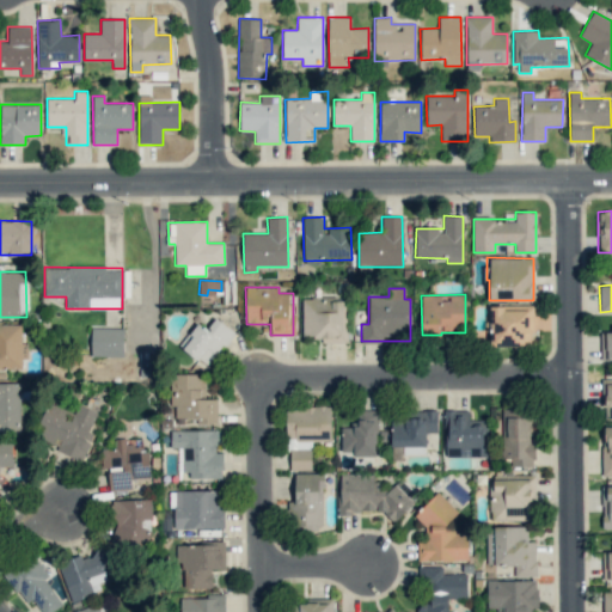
[(303,298),(303,337),(322,337),(322,343),(347,342),(346,297),(303,298)]
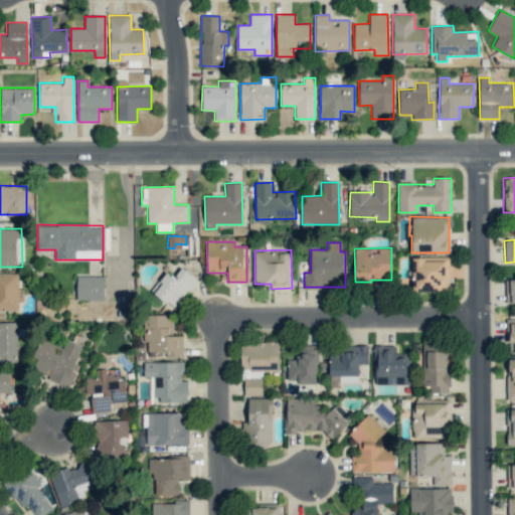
[(411,258),(412,292),(450,291),(449,256),(411,258)]
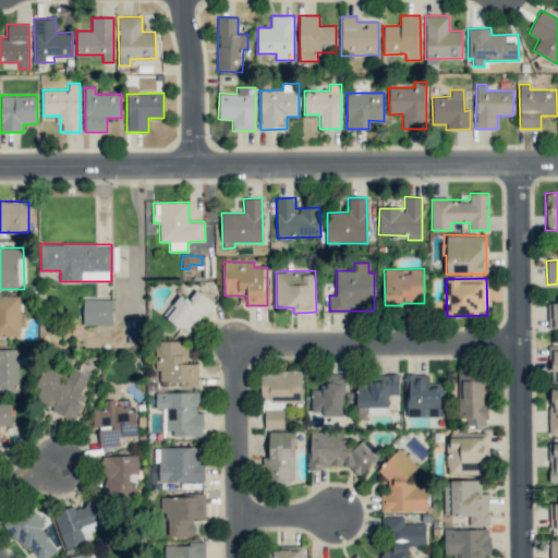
[(189,301),(180,293),(164,315),(189,335),(214,303),(196,290),(189,301)]
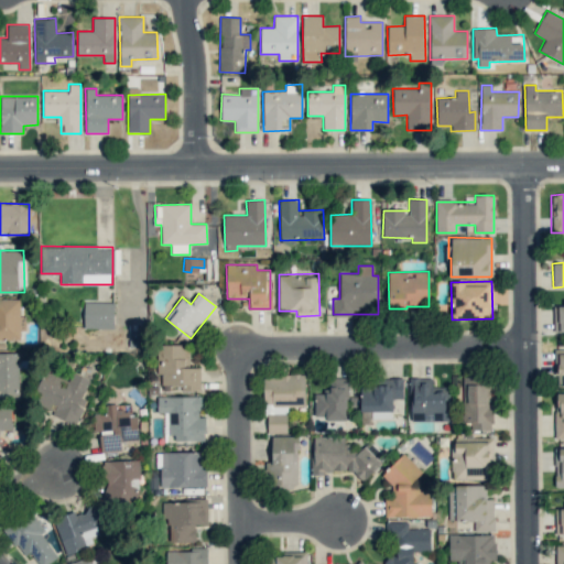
[(20,300),(0,299),(0,339),(20,339),(20,300)]
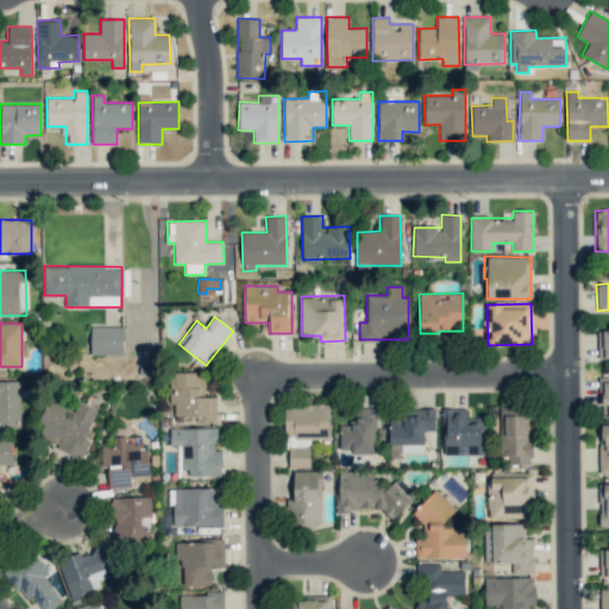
[(123,327),(90,327),(90,355),(123,355),(123,327)]
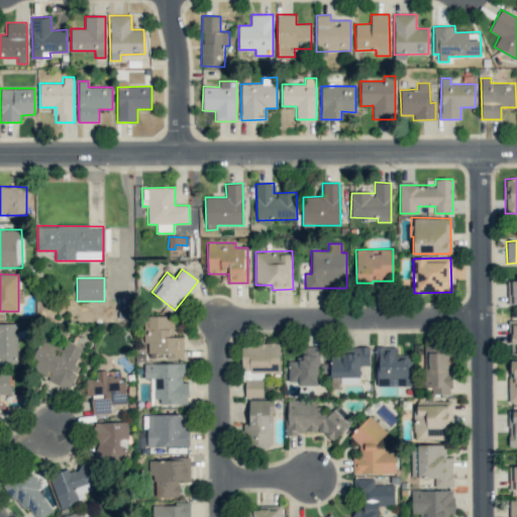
[(516,303),(516,280),(507,281),(507,304),(516,303)]
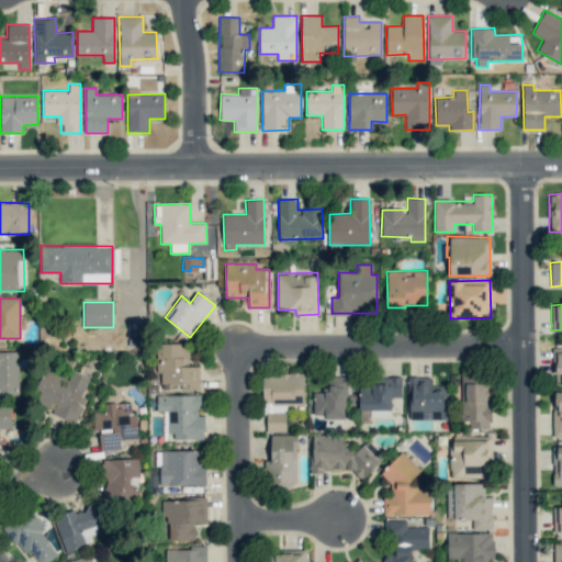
[(199,390),(200,367),(189,366),(189,344),(157,343),(156,374),(161,374),(160,389),(199,390)]
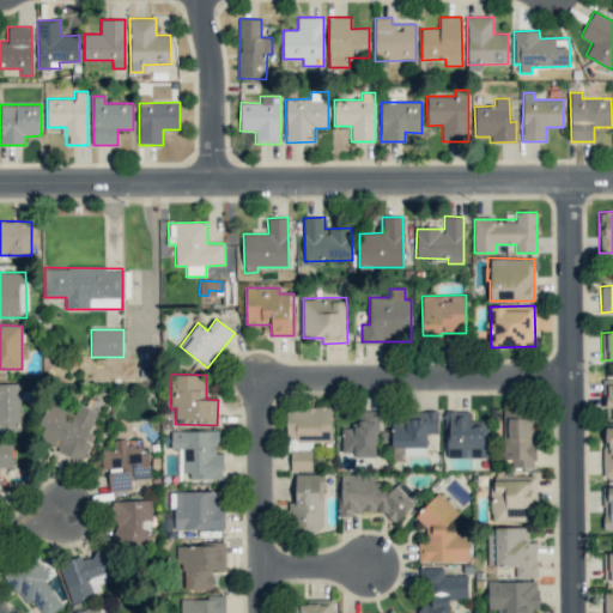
[(0,435),(19,435),(20,383),(0,383),(0,435)]
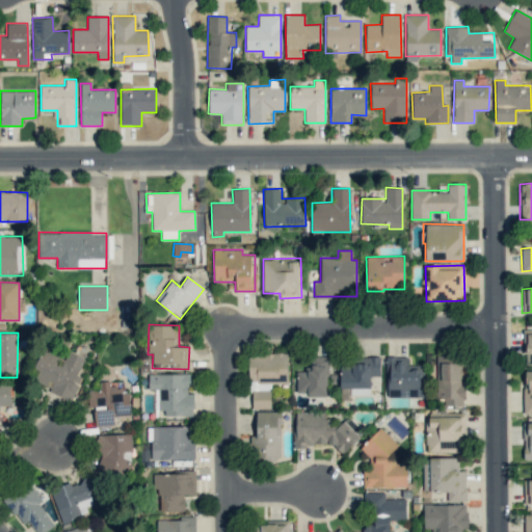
[(84,357),(69,351),(64,360),(43,350),(29,381),(72,400),(82,377),(77,375),(84,357)]
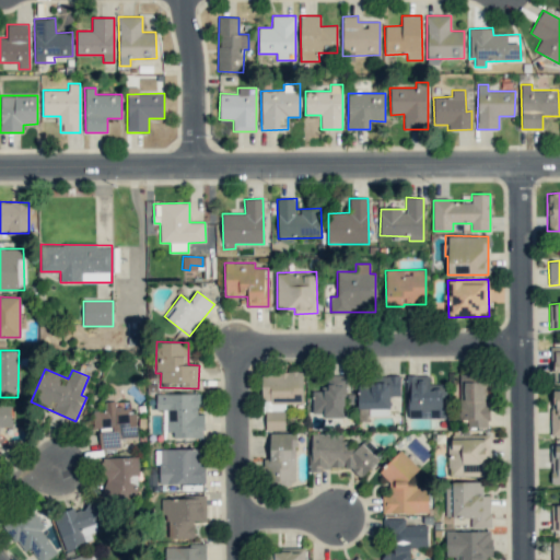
[(303,372),(263,372),(264,430),(286,430),(284,404),(303,404),(303,372)]
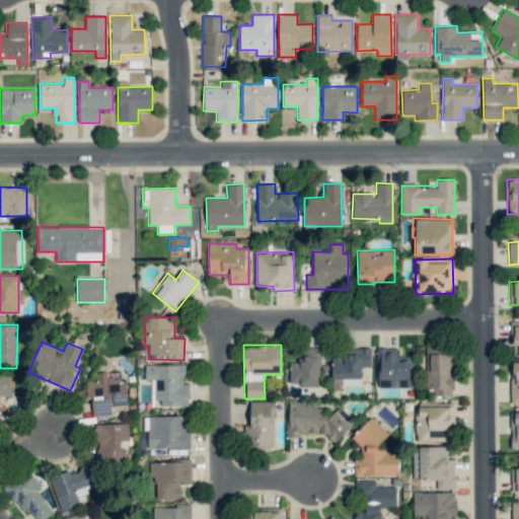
[(397,348),(378,347),(377,387),(413,388),(414,356),(397,356),(397,348)]
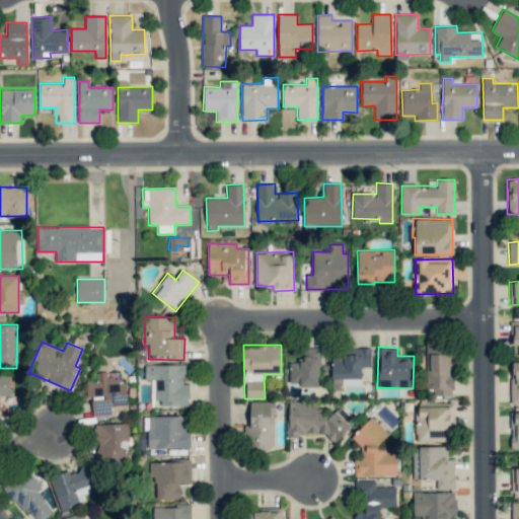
[(289,385),(319,385),(319,348),(303,348),(303,362),(289,362),(289,385)]
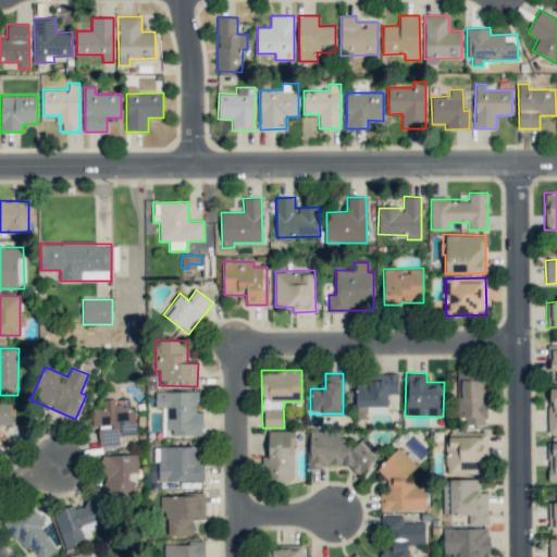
[(486,374),(457,374),(456,424),(485,425),(486,374)]
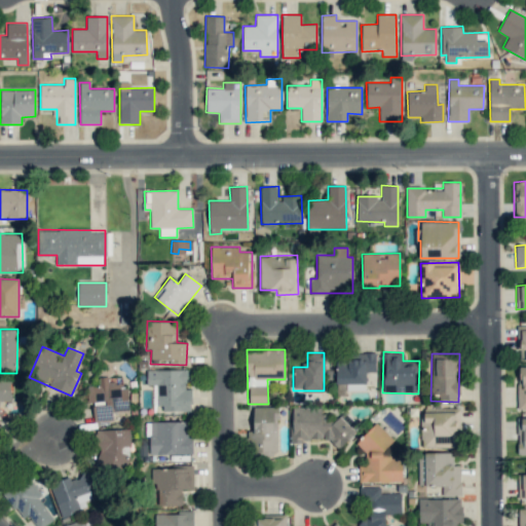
[(347,390),(366,390),(366,372),(375,372),(376,354),(336,354),(336,383),(347,383),(347,390)]
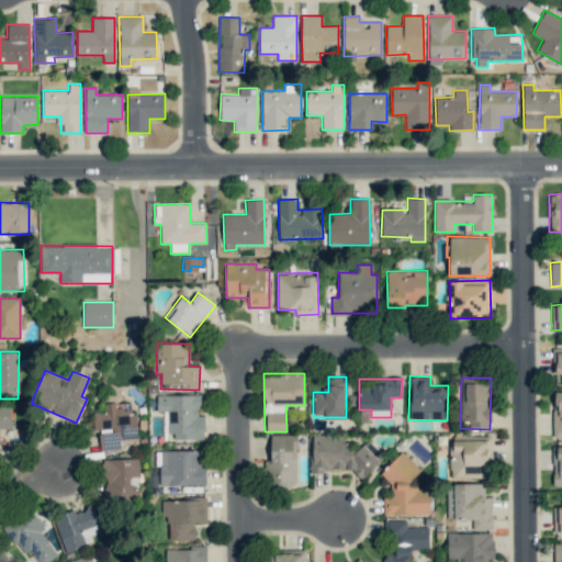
[(552,437),(561,437),(561,392),(553,392),(552,437)]
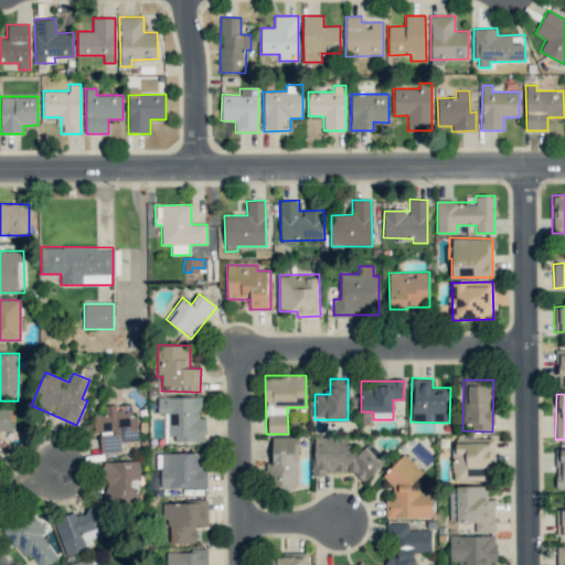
[(158,397),(158,413),(169,413),(169,440),(206,440),(205,418),(201,418),(201,397),(158,397)]
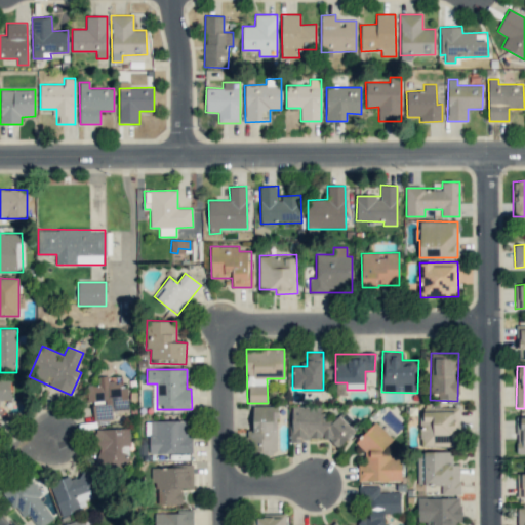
[(128,410),(127,387),(120,388),(120,380),(109,380),(109,376),(98,376),(98,385),(87,386),(88,402),(92,401),(93,420),(114,420),(114,411),(128,410)]
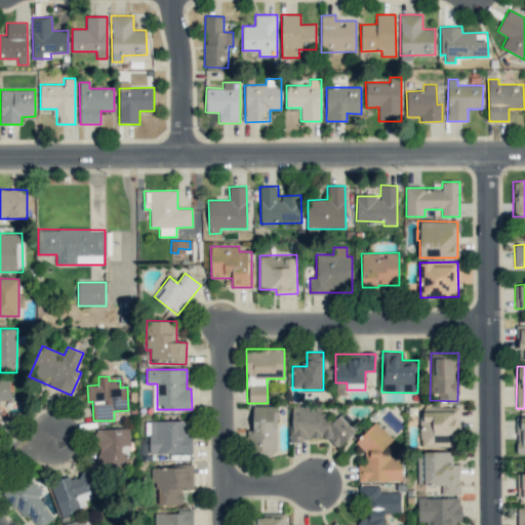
[(0,400),(10,400),(11,378),(0,377),(0,400)]
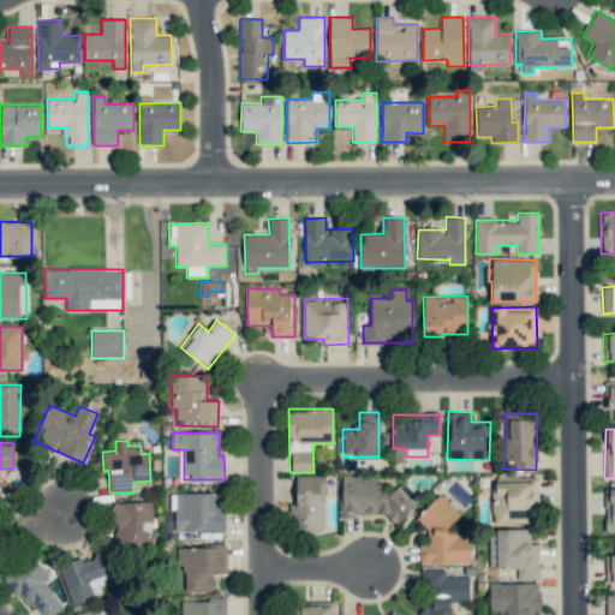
[(324,527),(324,476),(296,476),(296,503),(288,503),(288,529),(324,527)]
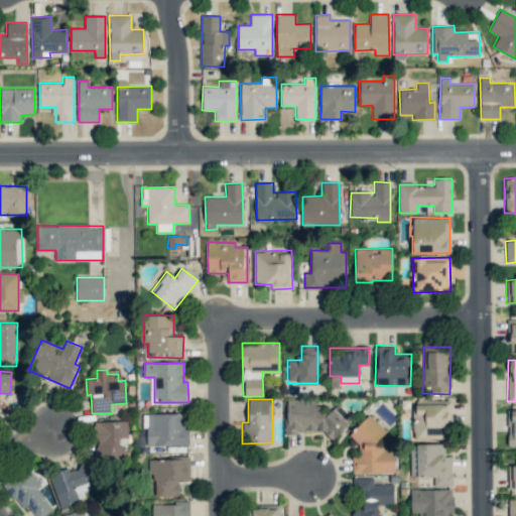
[(284,432),(325,432),(333,440),(350,422),(350,415),(338,403),(329,413),(323,413),(315,406),(315,400),(287,400),(286,422),(285,424),(284,432)]
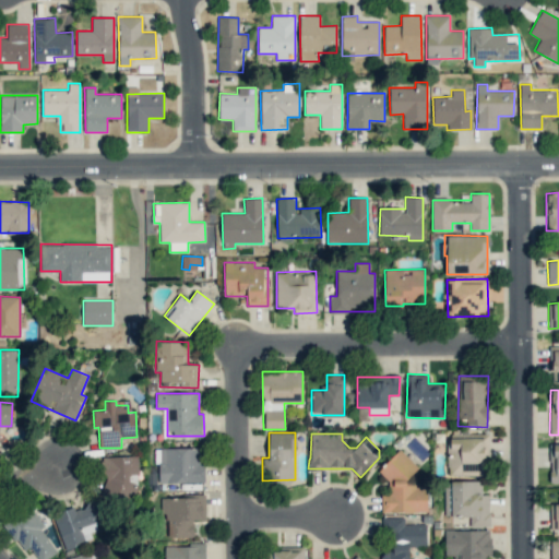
[(487,435),(448,435),(448,476),(487,475),(487,435)]
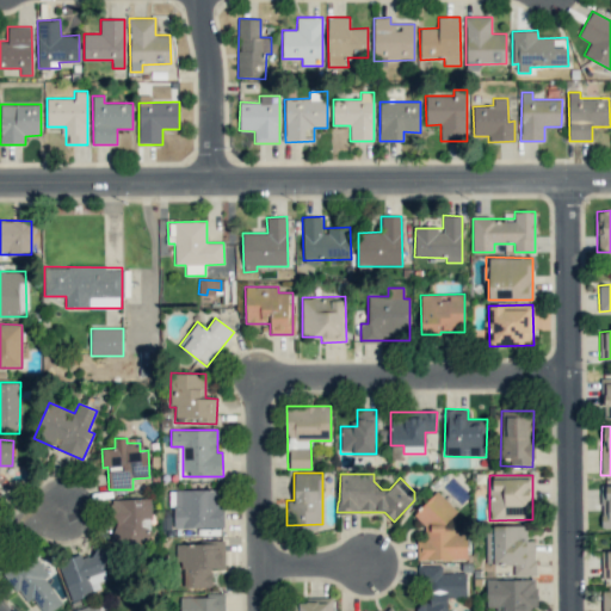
[(610,528),(610,485),(600,486),(602,528),(610,528)]
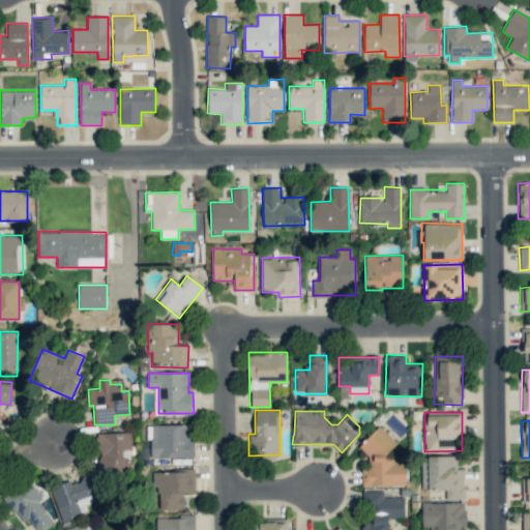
[(194,457),(193,424),(147,425),(147,439),(150,439),(151,458),(194,457)]
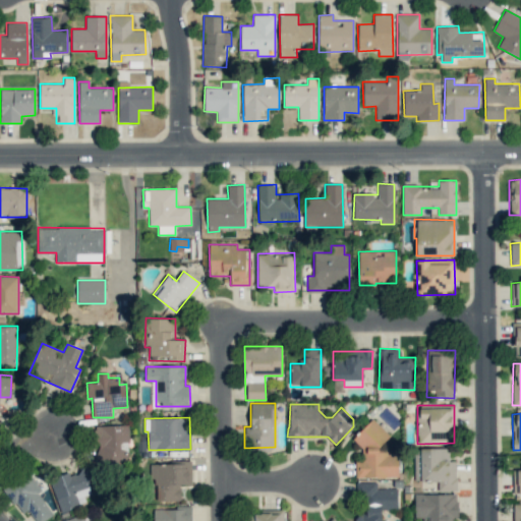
[(391,436),(372,418),(352,440),(362,450),(362,460),(355,460),(355,477),(399,477),(399,454),(386,454),(380,448),(391,436)]
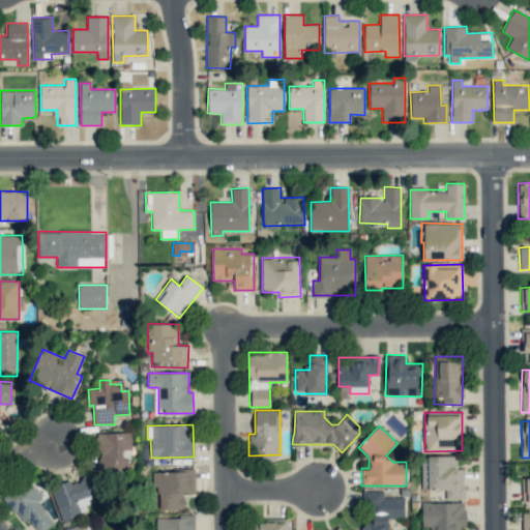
[(130,433),(96,433),(96,472),(129,472),(130,433)]
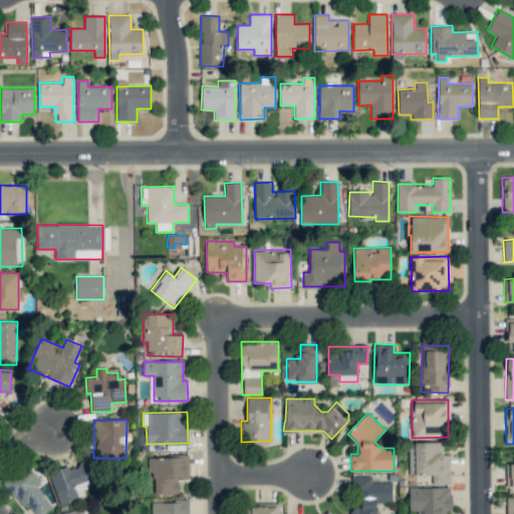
[(409,475),(432,475),(432,484),(451,484),(450,455),(443,455),(443,442),(409,443),(409,475)]
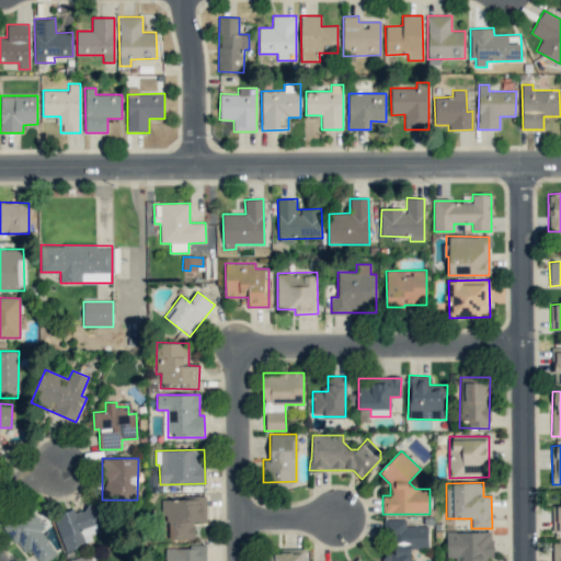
[(205,497),(161,499),(162,523),(168,523),(169,539),(194,539),(194,522),(206,522),(205,497)]
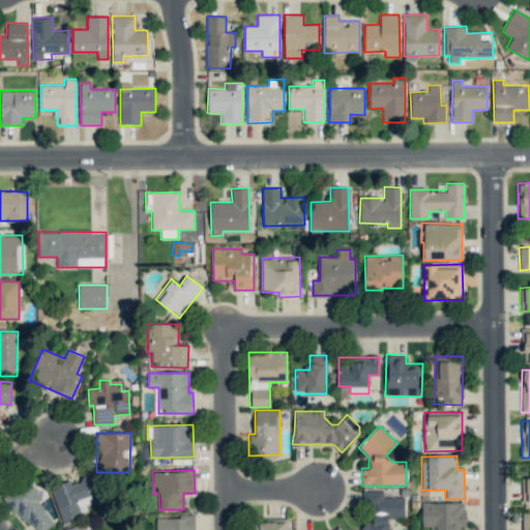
[(62,521),(88,511),(86,505),(96,501),(87,475),(51,489),(62,521)]
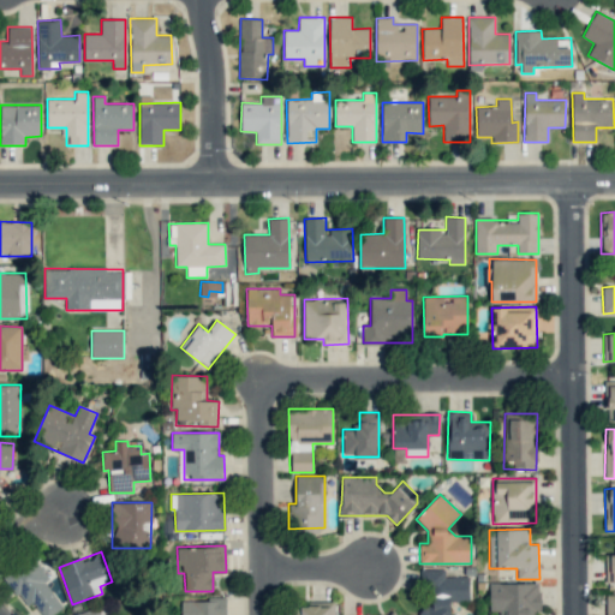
[(45,583),(49,579),(31,555),(3,577),(25,608),(33,602),(41,614),(52,614),(64,607),(45,583)]
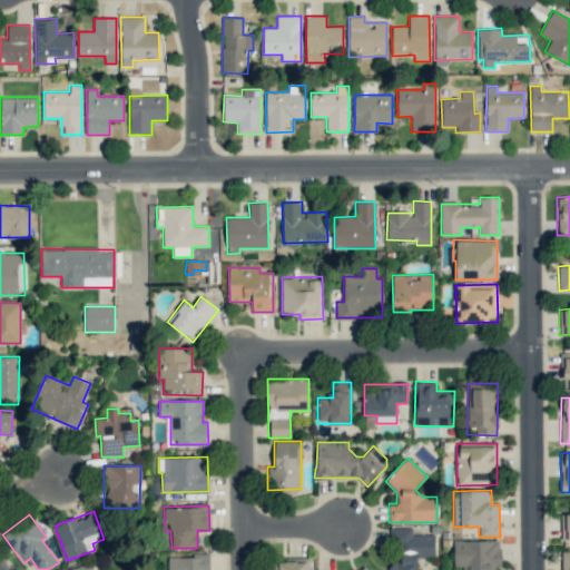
[(434,534),(412,534),(412,527),(392,528),(392,569),(418,569),(419,557),(435,557),(434,534)]
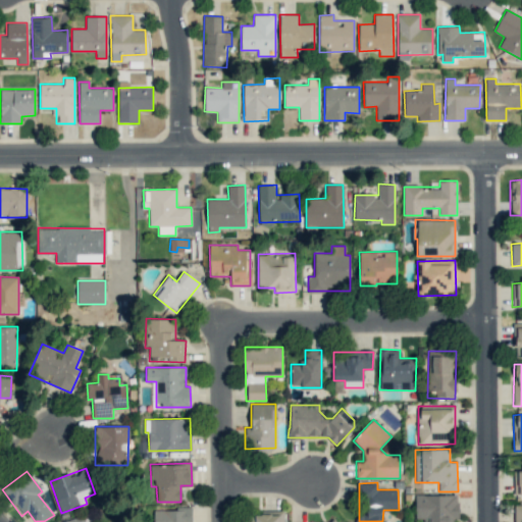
[(423,521),(455,521),(455,518),(458,518),(458,494),(415,494),(415,518),(423,518),(423,521)]
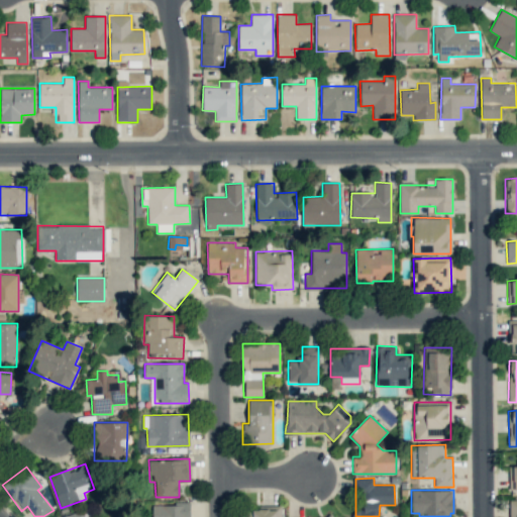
[(190,516),(190,504),(152,504),(152,516),(190,516)]
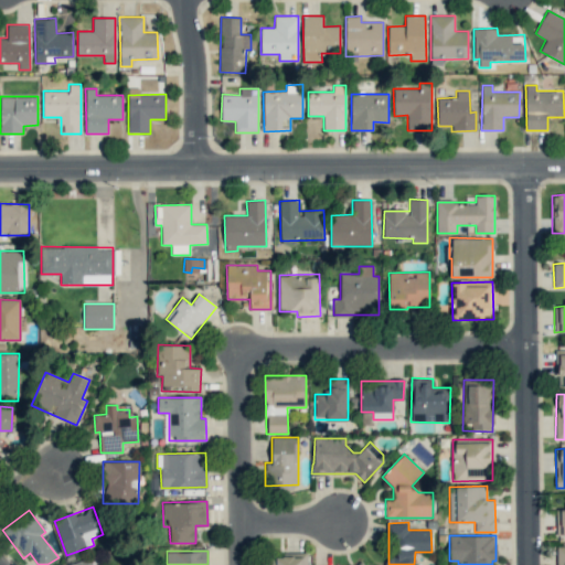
[(307,564),(308,555),(267,555),(266,564),(307,564)]
